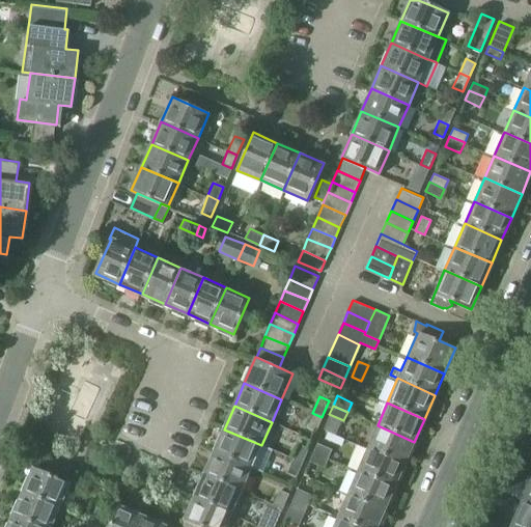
[(322,417),(312,413),(306,425),(315,430),(322,417)]
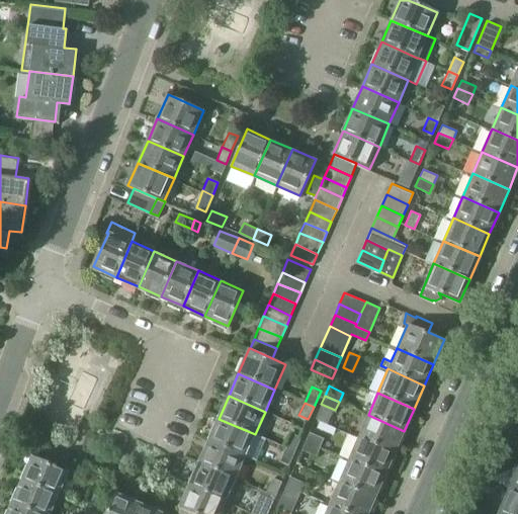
[(368,415),(358,438),(395,454),(404,431),(368,415)]
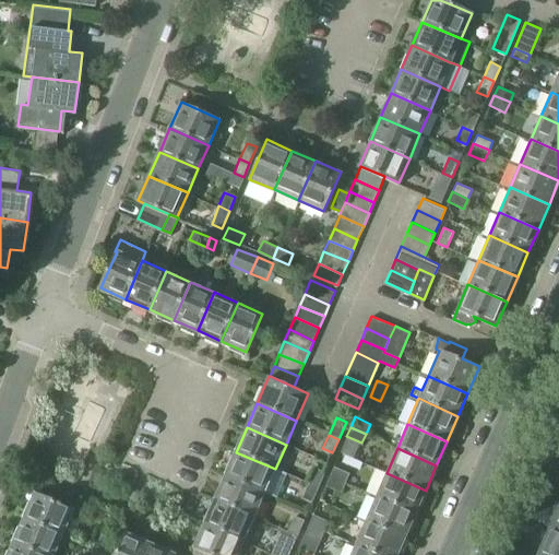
[(275,469),(236,452),(226,475),(264,493),(275,469)]
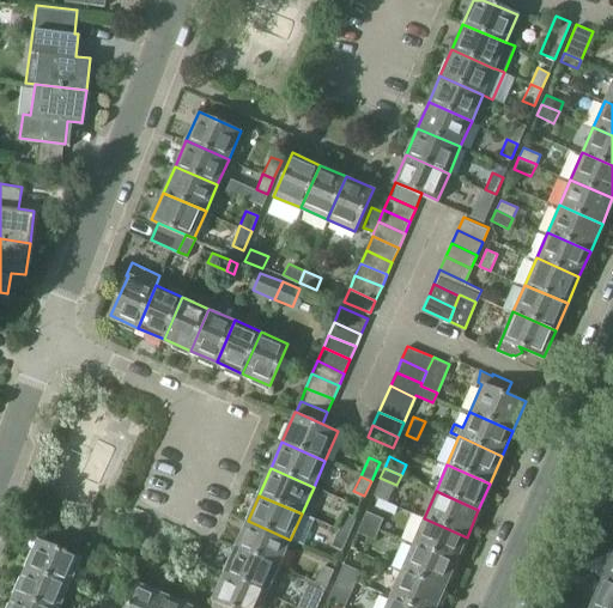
[(360,522),(378,529),(383,516),(366,509),(360,522)]
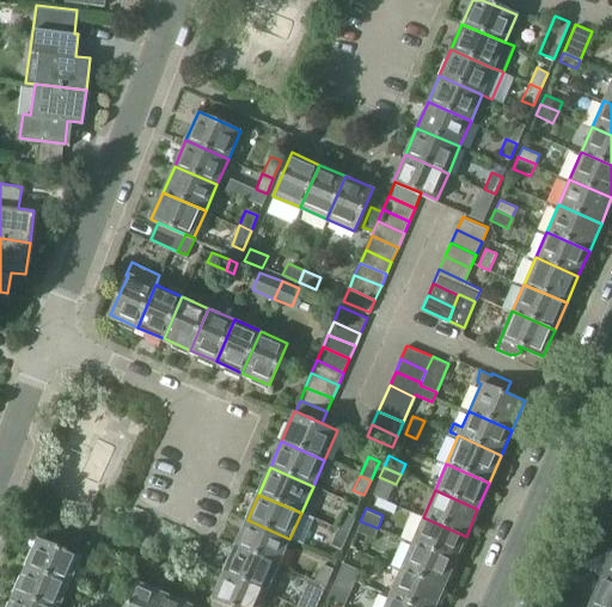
[(346,510),(338,527),(348,531),(355,514),(346,510)]
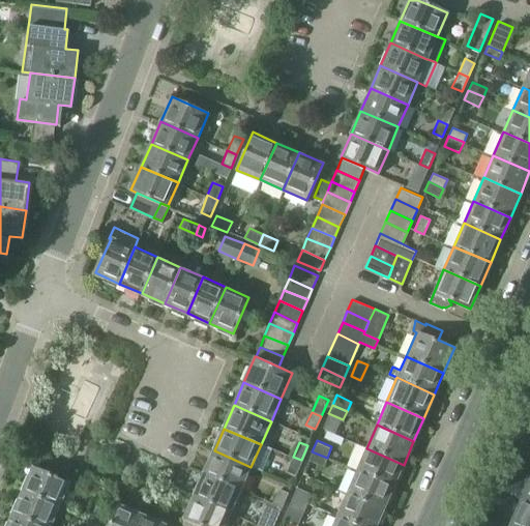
[(366,448),(356,471),(393,487),(404,465),(366,448)]
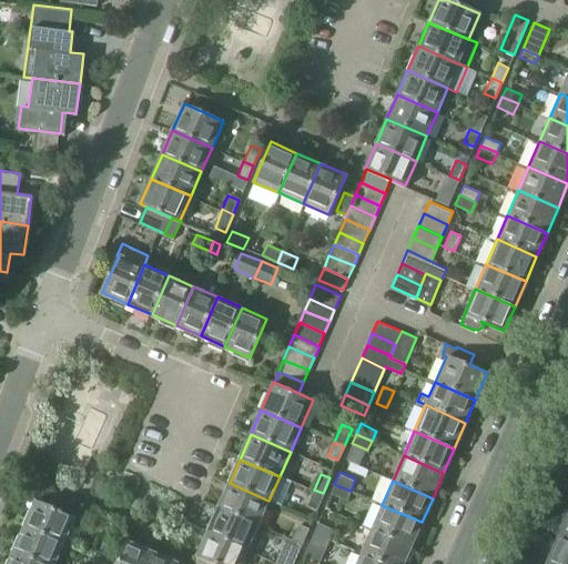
[(269,501),(230,483),(219,507),(259,524),(269,501)]
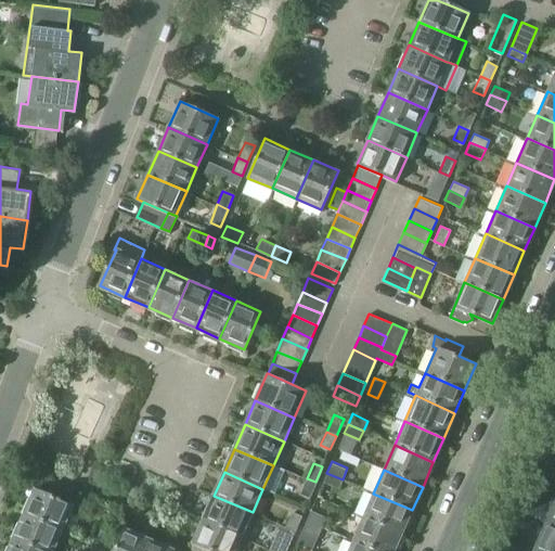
[(343,479),(326,473),(323,481),(339,487),(343,479)]
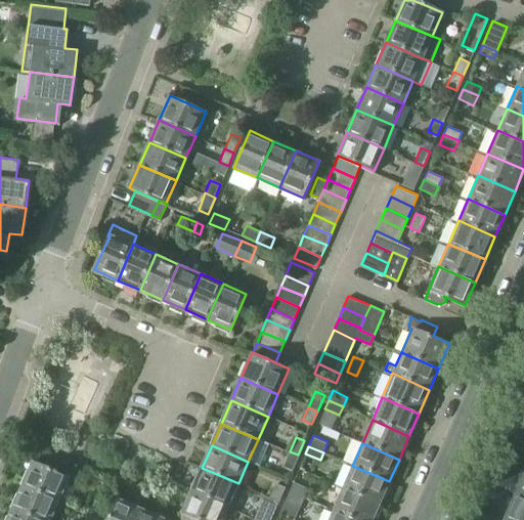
[(298,455),(290,451),(284,466),(292,469),(298,455)]
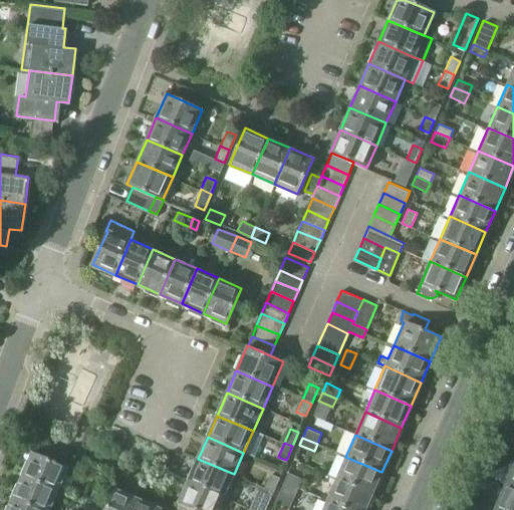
[(68,468),(33,453),(22,476),(58,492),(68,468)]
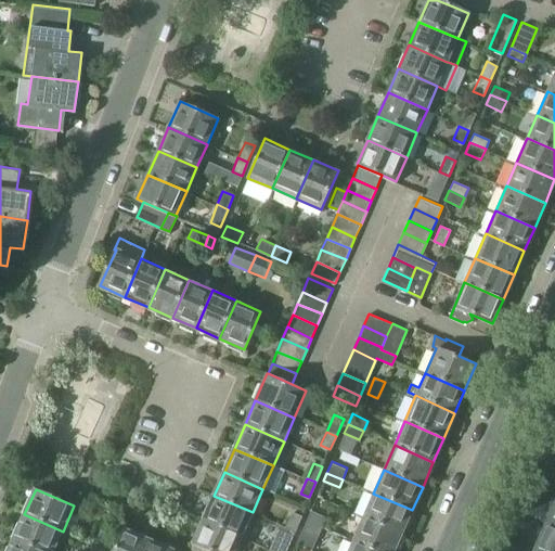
[(373,494),(363,516),(402,534),(412,510),(373,494)]
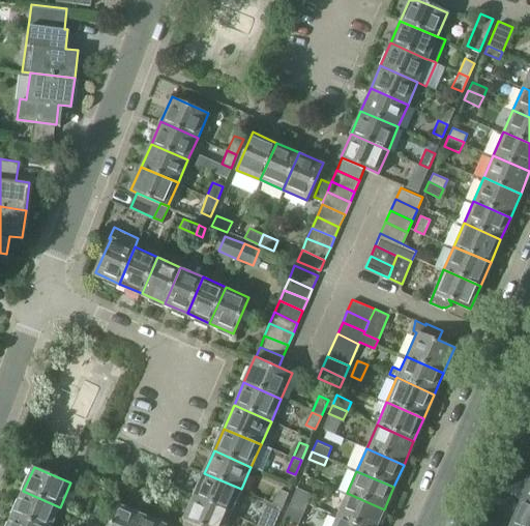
[(241,489),(204,473),(194,497),(231,514),(241,489)]
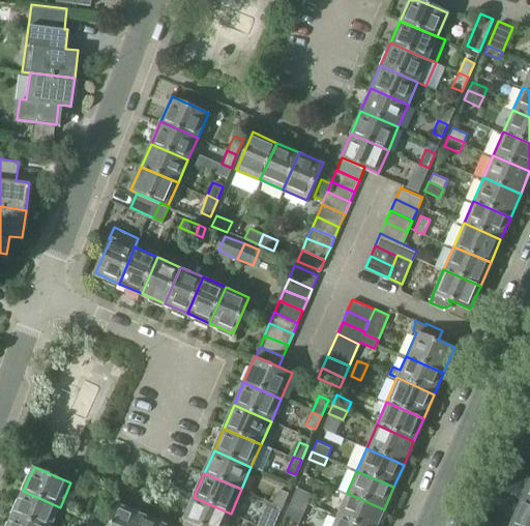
[(529,477),(529,478),(520,500),(529,504),(529,477)]
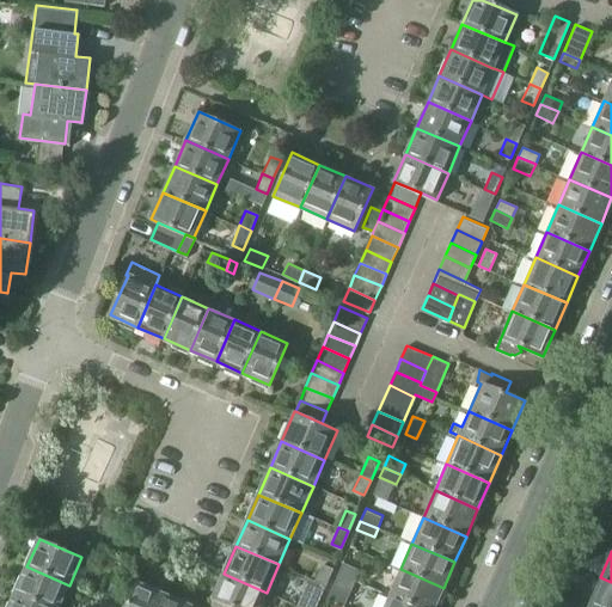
[(337,574),(354,581),(359,569),(342,562),(337,574)]
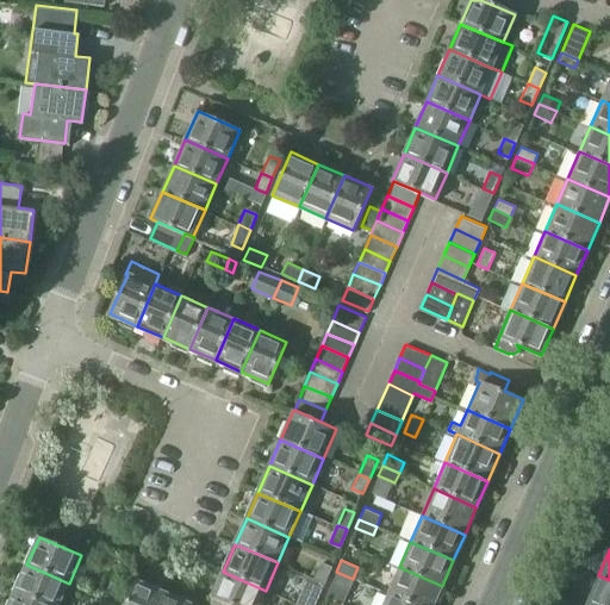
[(313,578),(324,582),(331,566),(322,561),(313,578)]
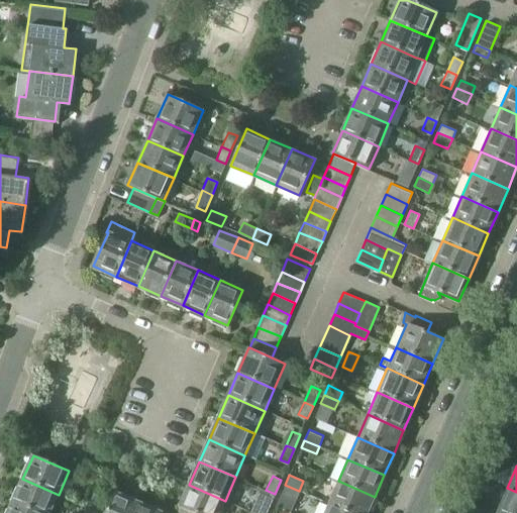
[(50,512),(59,495),(22,479),(13,501),(39,512),(50,512)]
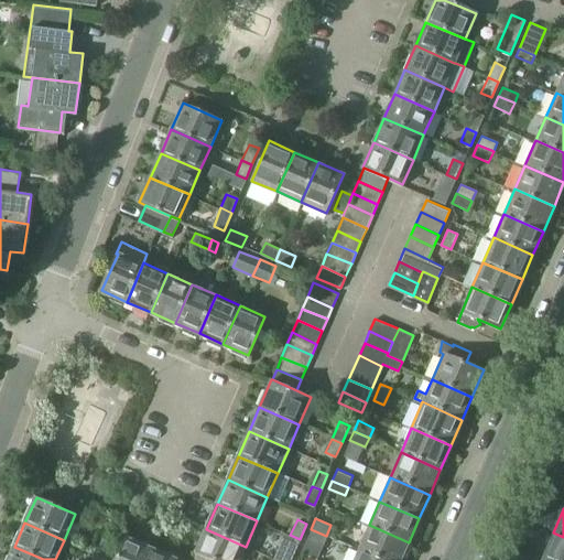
[(369,525),(358,549),(382,559),(400,559),(409,542),(369,525)]
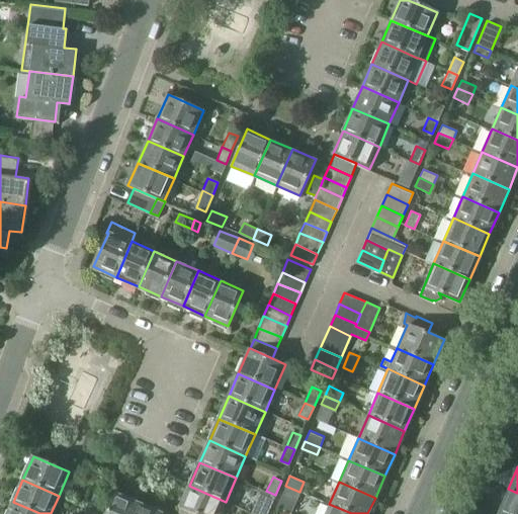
[(181,507),(196,513),(220,513),(226,502),(189,486),(180,507),(181,507)]
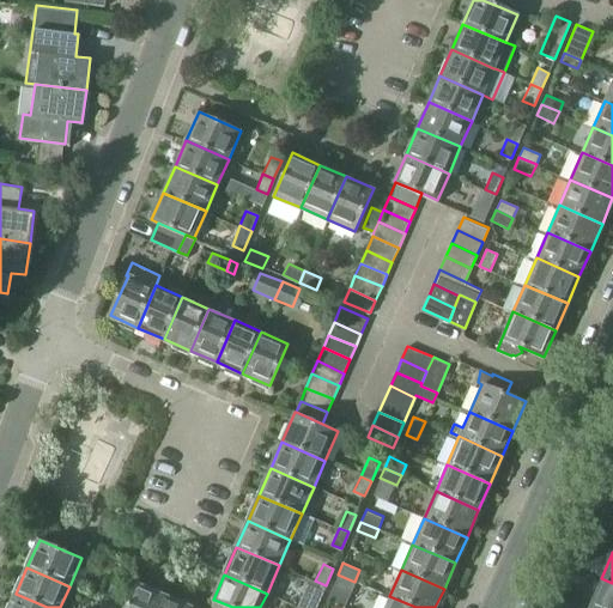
[(354,582),(338,575),(334,584),(351,590),(354,582)]
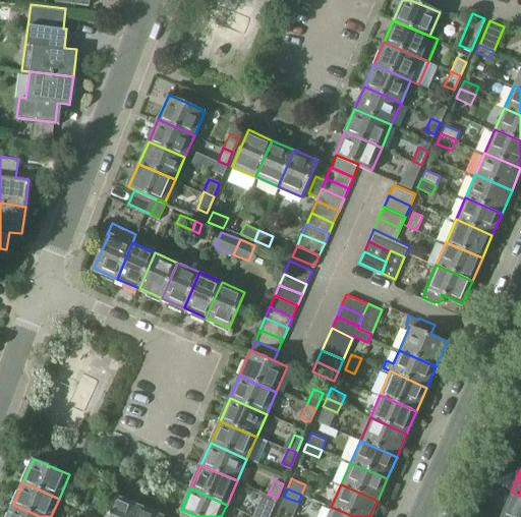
[(520,516),(520,496),(511,492),(502,515),(507,516),(520,516)]
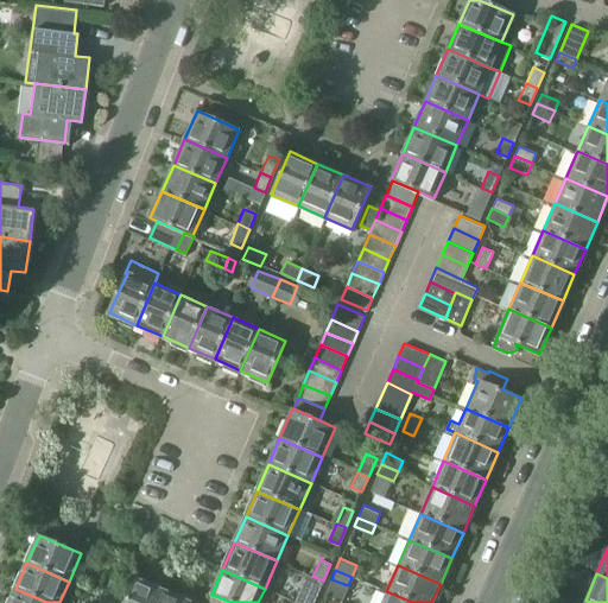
[(323,581),(312,576),(306,592),(316,597),(323,581)]
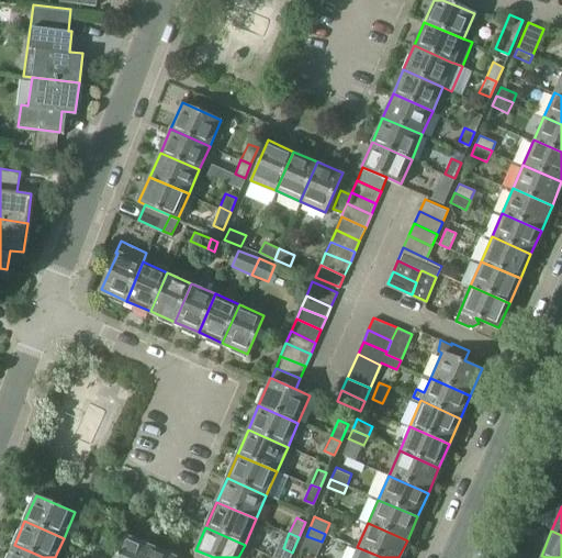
[(94,551),(104,556),(112,539),(102,535),(94,551)]
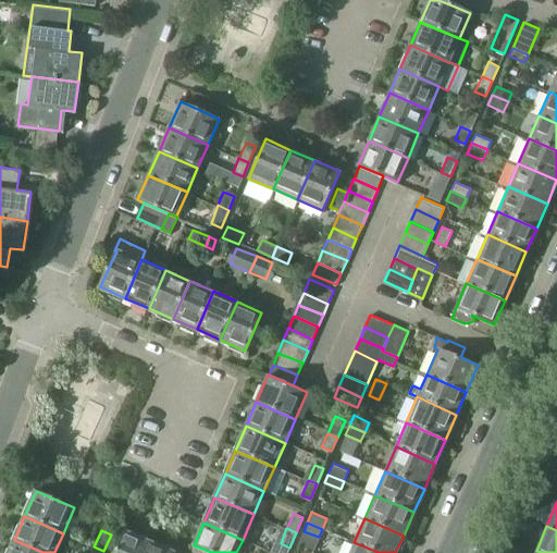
[(115,552),(145,552),(150,541),(126,530),(115,552)]
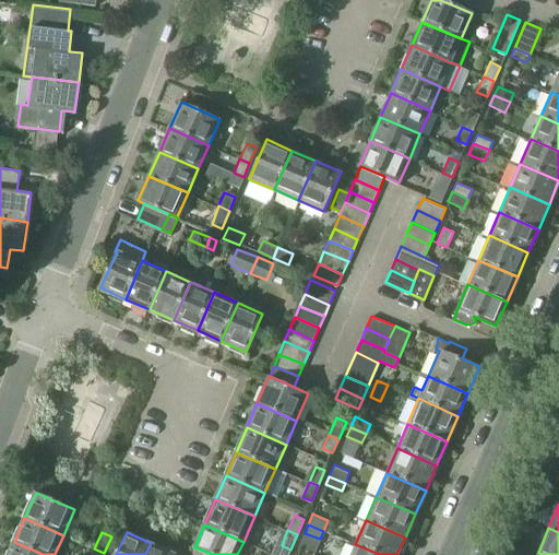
[(43,554),(14,542),(8,554),(43,554)]
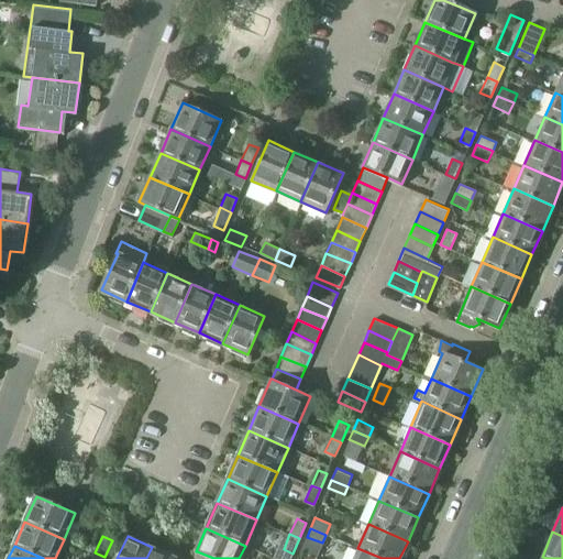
[(152,547),(146,558),(177,558),(152,547)]
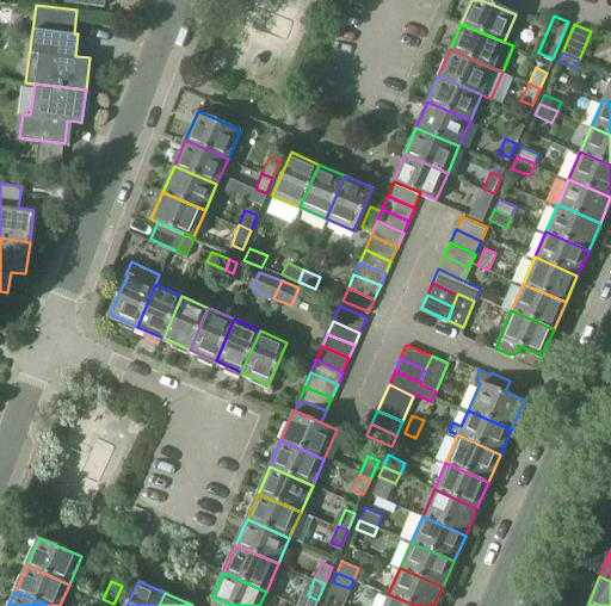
[(414,605),(388,594),(383,605),(414,605)]
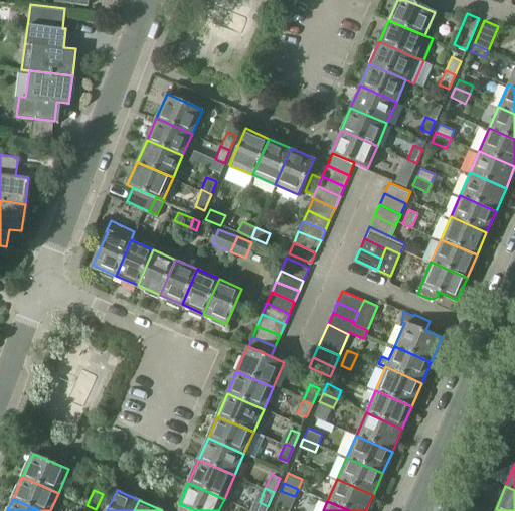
All buildings are outlined.
